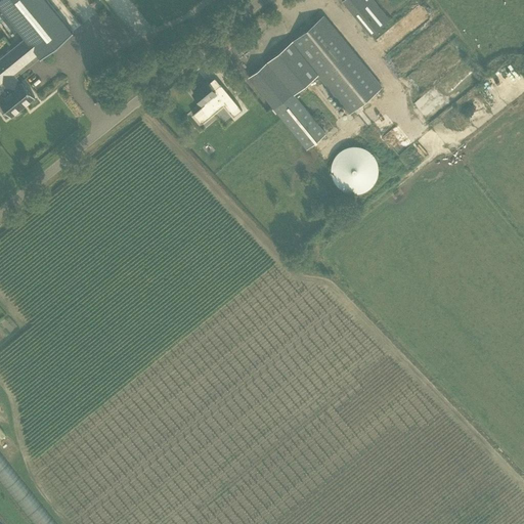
[(0,0),(0,7),(25,39),(37,54),(40,57),(40,58),(73,33),(46,0),(0,0)]
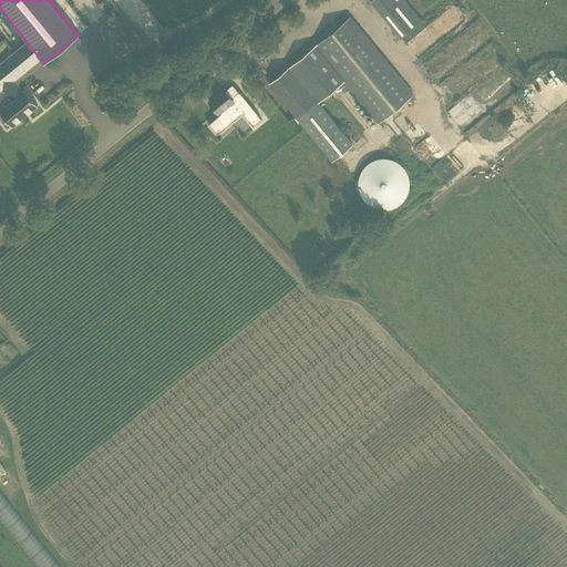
[(371,0),(370,1),(401,38),(421,21),(403,0),(371,0)]
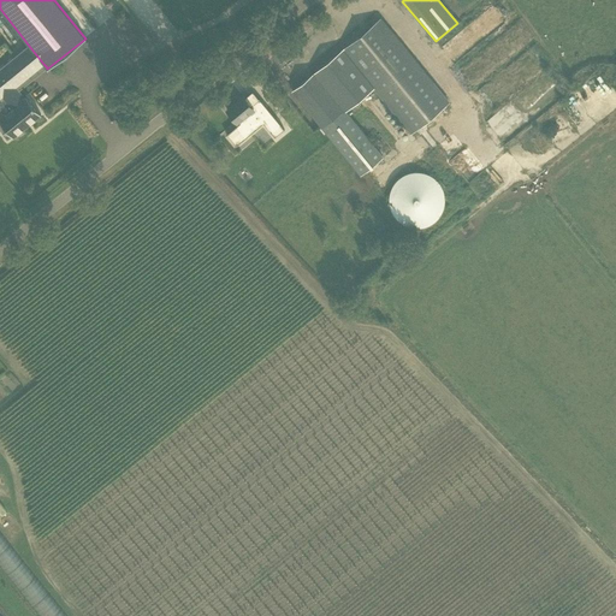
[(343,49),(374,88),(412,134),(449,104),(380,19),(343,49)]
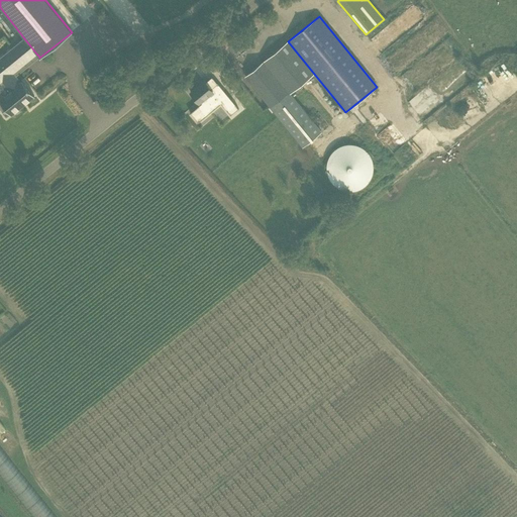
[(0,57),(0,81),(0,82),(2,80),(10,90),(3,95),(0,97),(0,101),(11,115),(34,97),(21,80),(20,81),(15,76),(13,73),(36,54),(24,38),(0,57)]
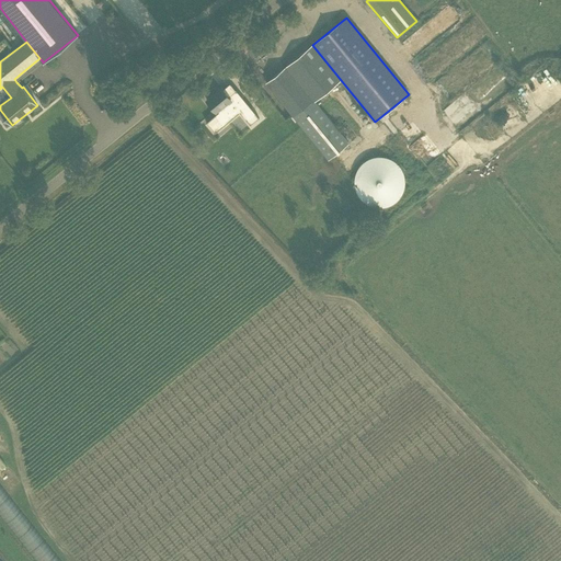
[(315,102),(341,80),(312,45),(266,83),(273,91),(293,115),(328,159),(347,142),(315,102)]
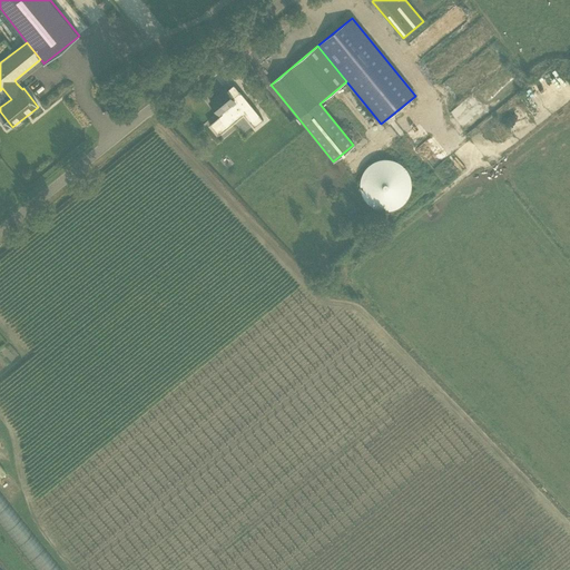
[(227,91),(225,89),(209,101),(219,112),(222,111),(223,114),(217,118),(218,118),(219,117),(226,126),(244,111),(252,121),(257,116),(262,121),(264,120),(239,91),(234,96),(231,91),(232,91),(225,84),(225,85),(228,89),(227,91)]
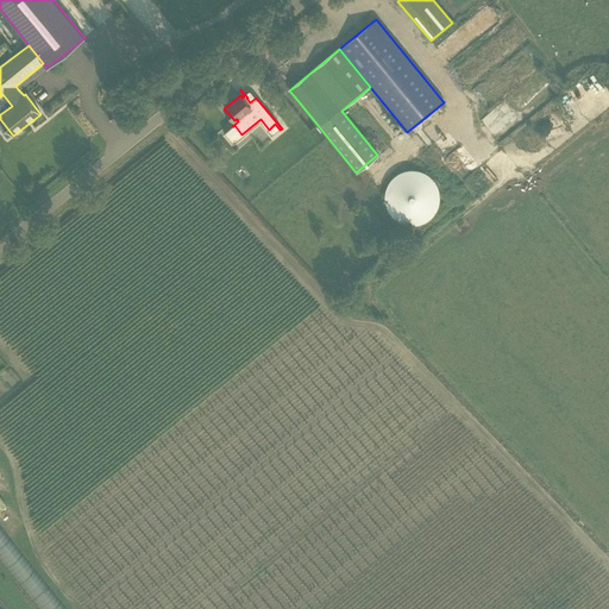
[(441,200),(443,195),(441,189),(440,183),(437,179),(434,175),(429,171),(425,169),(419,168),(414,168),(409,169),(405,170),(400,173),(395,177),(393,181),(390,187),(389,190),(389,195),(389,200),(390,205),(393,209),(396,213),(401,217),(406,219),(410,221),(416,221),(422,220),(427,219),(432,217),(435,213),(438,208),(440,205),(441,200)]
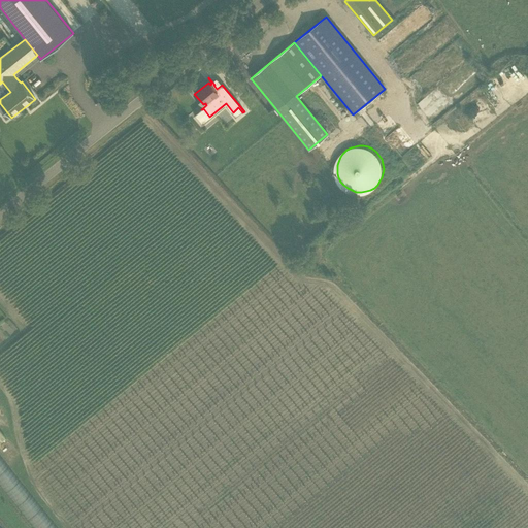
[(53,527),(0,455),(0,484),(32,527),(53,527)]
